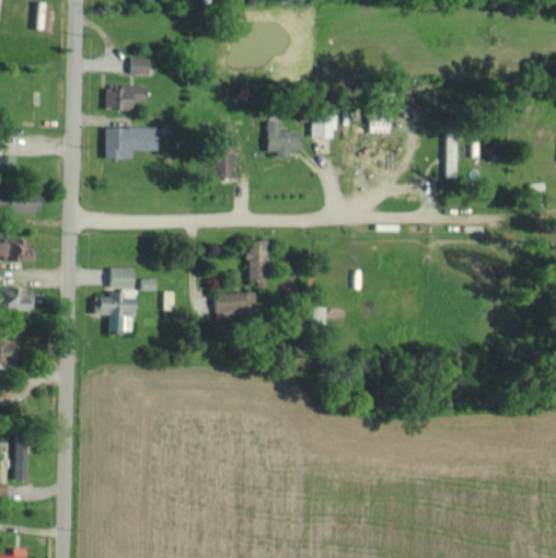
[(131,73),(150,74),(150,58),(131,57),(131,73)]
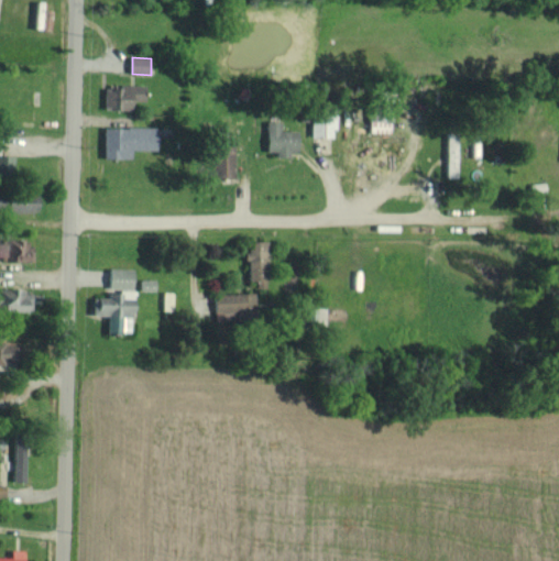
[(146,101),(146,88),(107,87),(107,111),(134,111),(134,101),(146,101)]
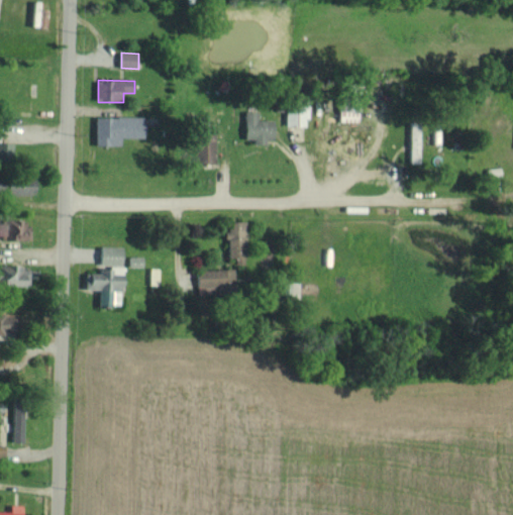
[(310,126),(309,106),(288,107),(288,127),(310,126)]
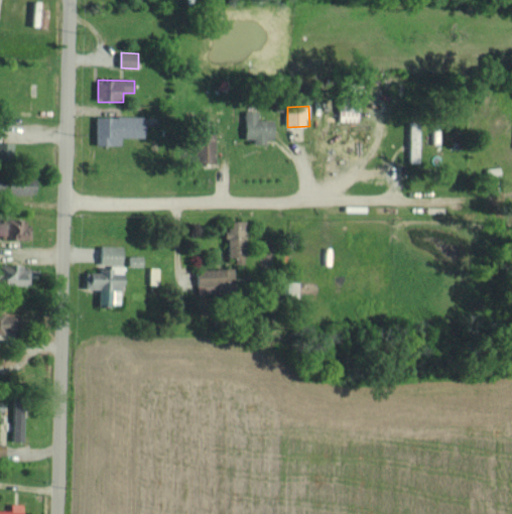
[(247,140),(255,140),(255,145),(266,145),(266,139),(274,139),(274,121),(258,121),(258,112),(247,113),(247,140)]
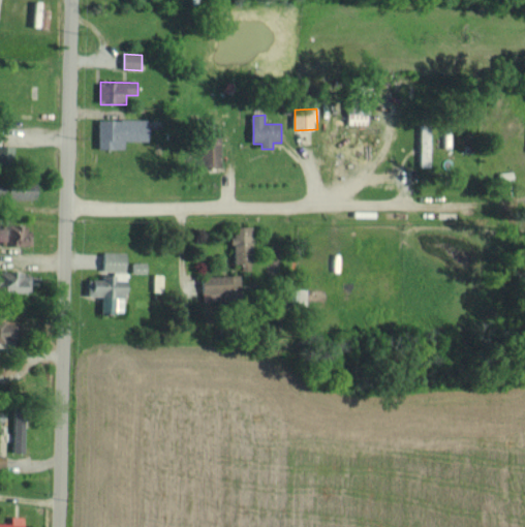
[(149,143),(150,121),(100,120),(99,149),(124,150),(125,142),(149,143)]
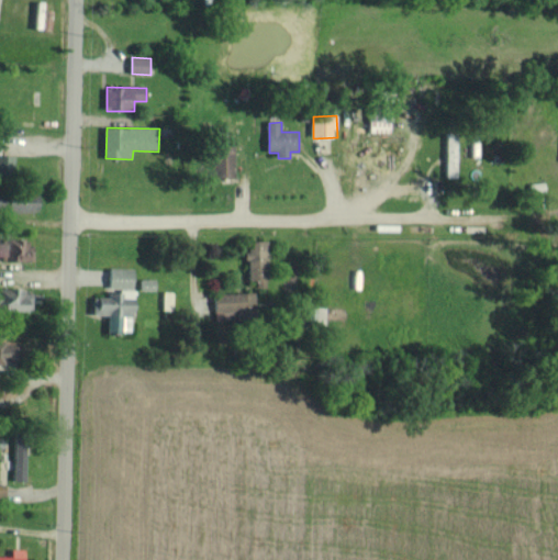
[(448,178),(458,179),(459,134),(449,134),(448,178)]
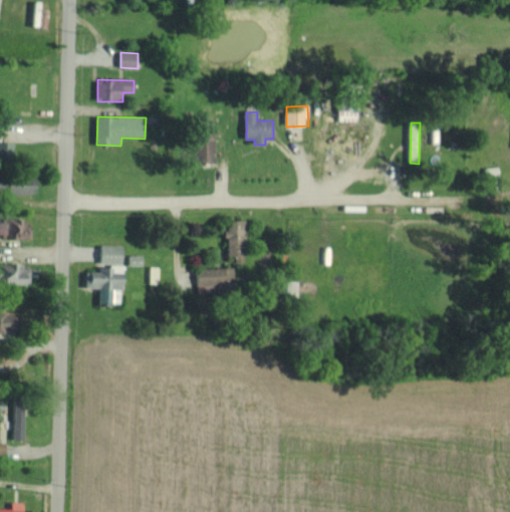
[(196,164),(215,164),(216,129),(197,128),(196,164)]
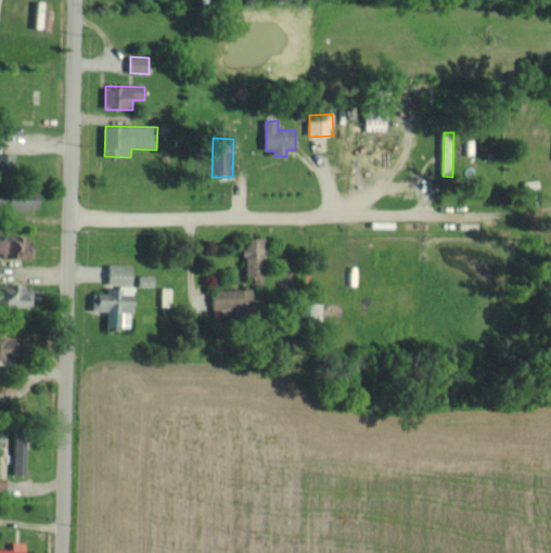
[(1,171),(12,172),(14,154),(3,154),(1,171)]
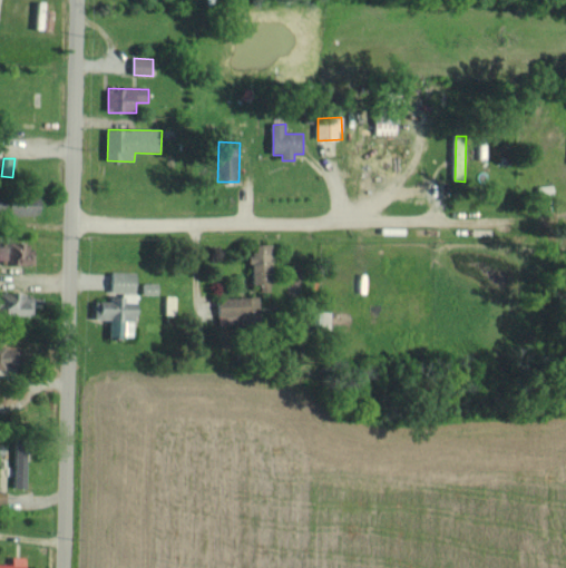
[(40,215),(41,198),(9,198),(9,215),(40,215)]
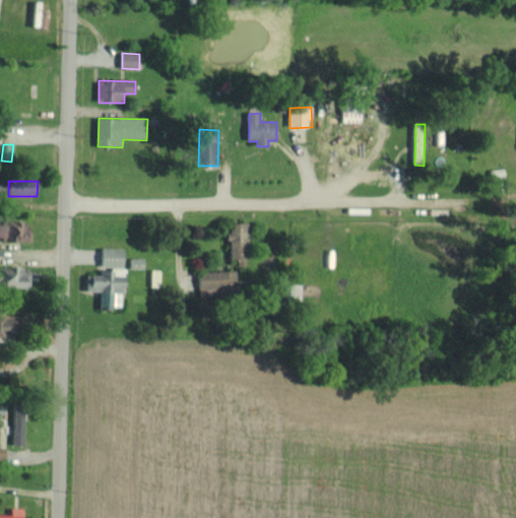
[(0,232),(0,241),(31,242),(33,223),(0,222),(0,232)]
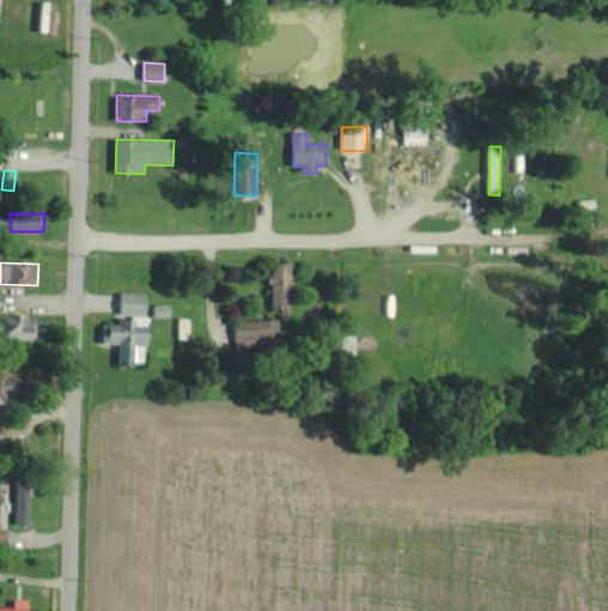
[(271,307),(281,307),(281,314),(292,314),(293,265),(273,264),(273,274),(272,274),(271,307)]
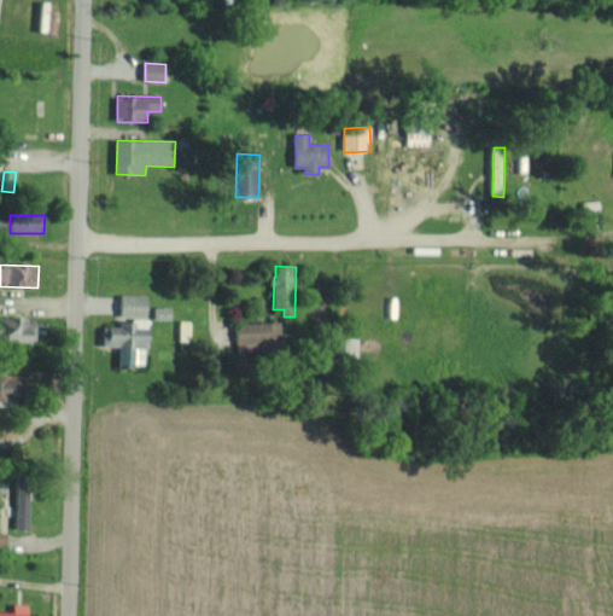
[(122,318),(149,318),(149,296),(122,295),(122,318)]
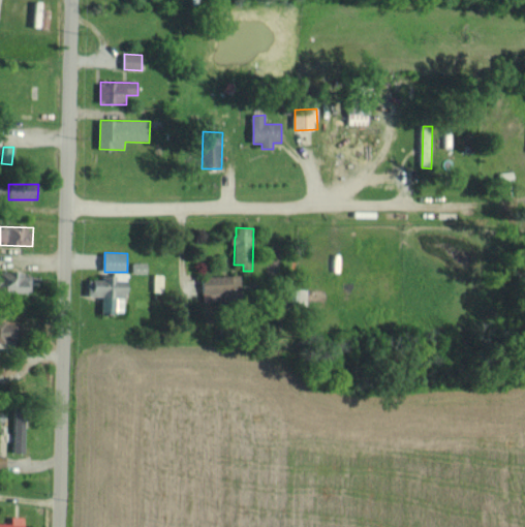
[(32,293),(32,274),(5,273),(5,292),(32,293)]
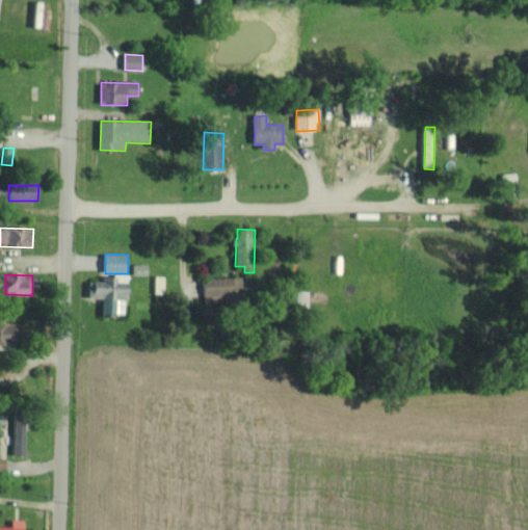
[(103,316),(126,316),(128,275),(108,274),(107,282),(89,282),(89,298),(104,299),(103,316)]
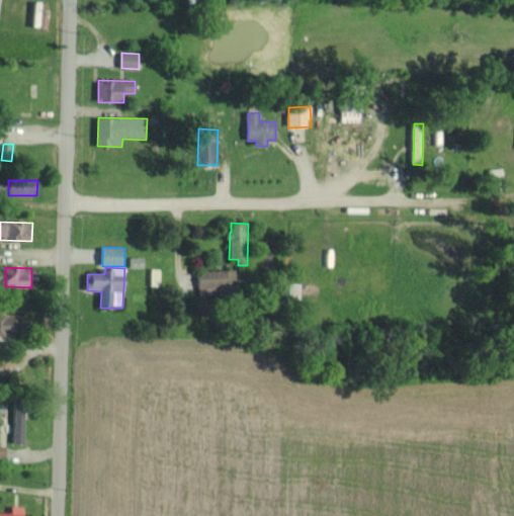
[(238,270),(199,271),(200,294),(231,293),(230,284),(238,283),(238,270)]
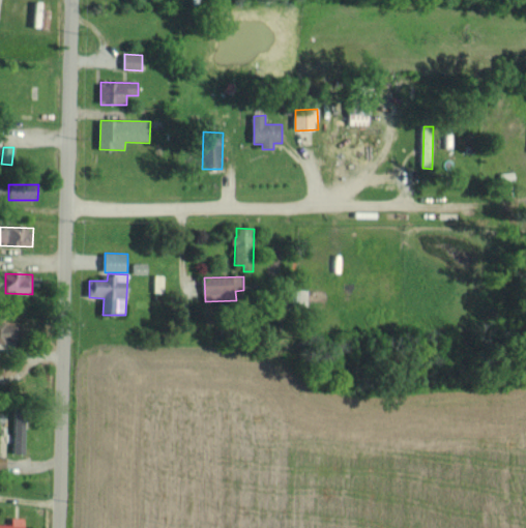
[(309,290),(290,290),(290,305),(308,305),(309,290)]
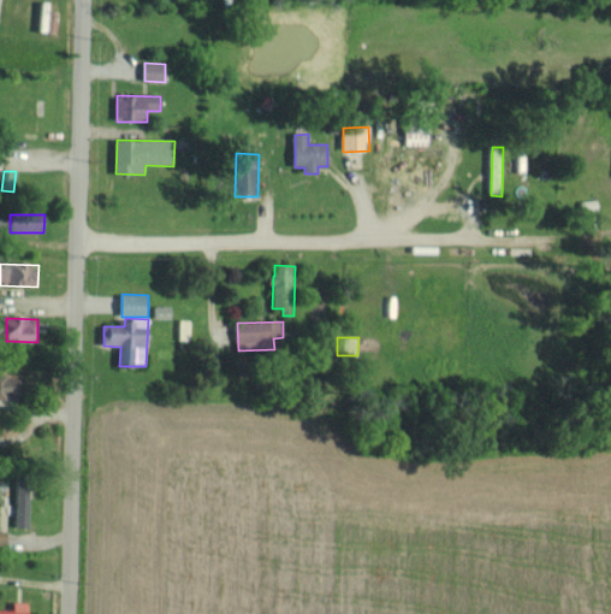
[(0,399),(24,400),(24,376),(0,375),(0,399)]
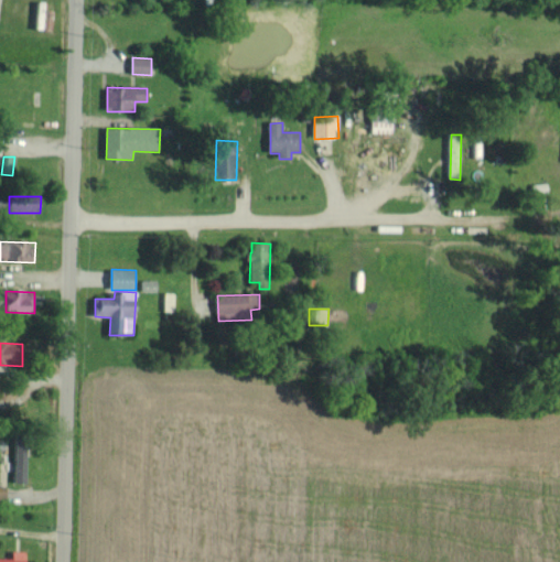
[(15,484),(27,484),(28,450),(17,450),(15,484)]
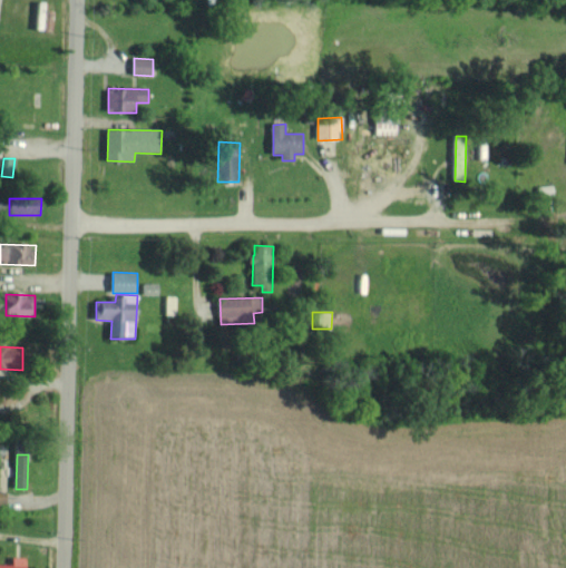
[(26,567),(27,559),(13,558),(13,566),(0,565),(0,567),(26,567)]
